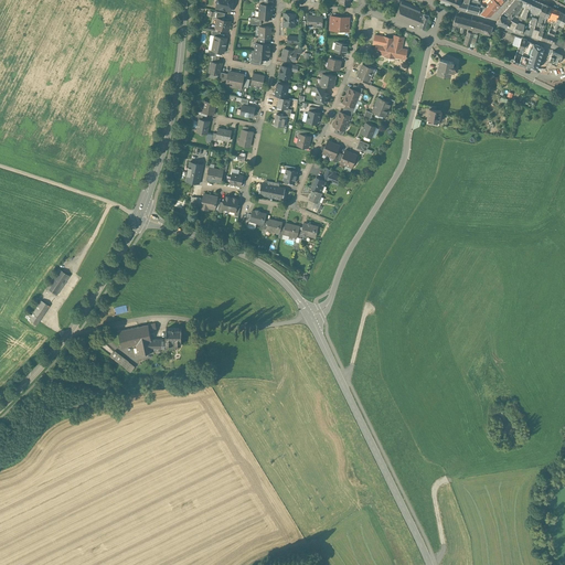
[(216,0),(215,2),(216,3),(217,3),(216,8),(231,11),(233,0),(216,0)]
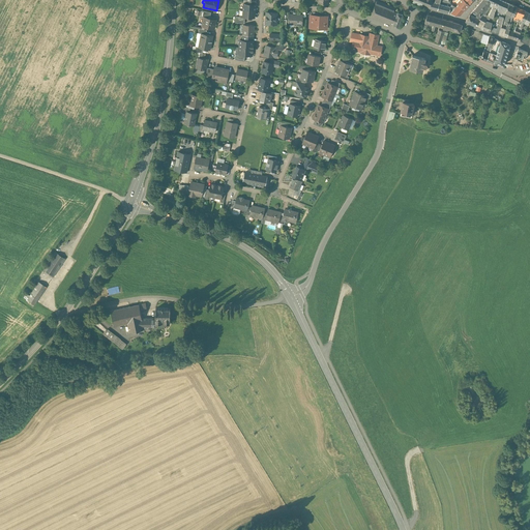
[(464,0),(459,0),(457,3),(459,4),(465,10),(469,5),(464,0)]
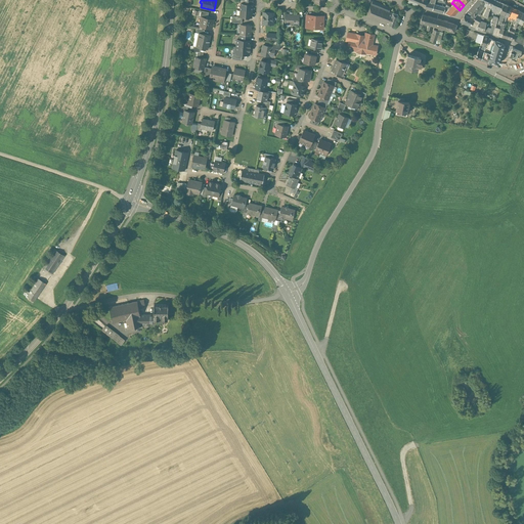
[(485,2),(481,0),(477,0),(474,4),(480,10),(482,7),(482,6),(483,5),(484,5),(485,2)]
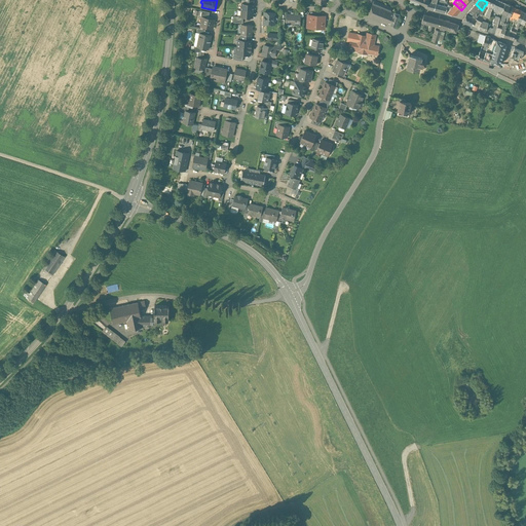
[(504,3),(496,0),(495,0),(492,8),(492,10),(500,14),(501,12),(504,3)]
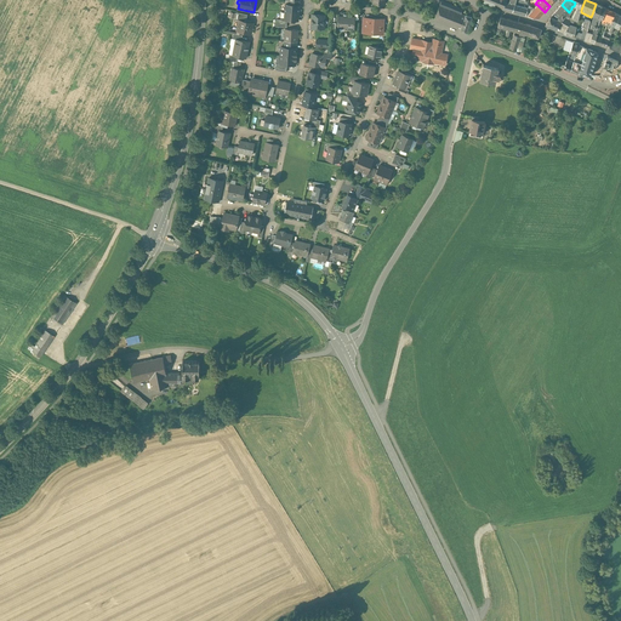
[(463,10),(443,1),(443,3),(442,1),(439,5),(461,15),(463,10)]
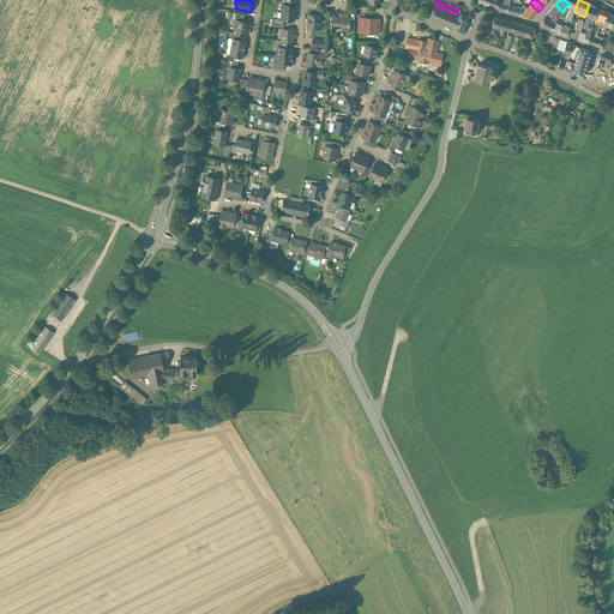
[(595,6),(589,4),(585,14),(588,16),(591,17),(595,6)]
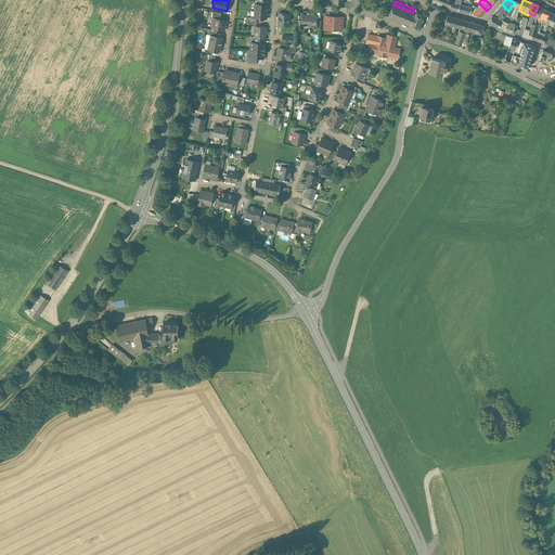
[(412,13),(392,4),(388,17),(412,27),(416,14),(412,13)]
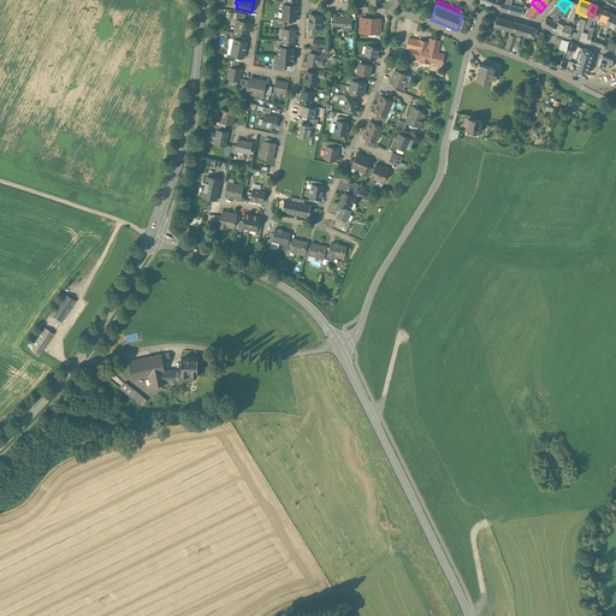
[(522,7),(510,5),(508,12),(521,15),(523,9),(522,7)]
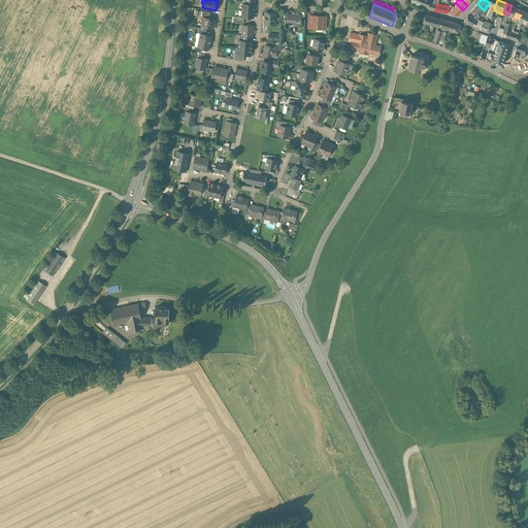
[(463,10),(457,4),(454,8),(453,9),(449,13),(458,15),(463,10)]
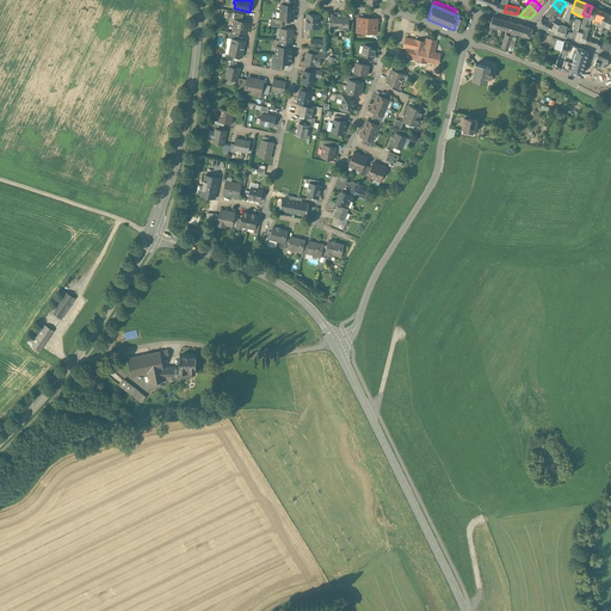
[(553,5),(542,17),(553,22),(555,17),(560,12),(553,5)]
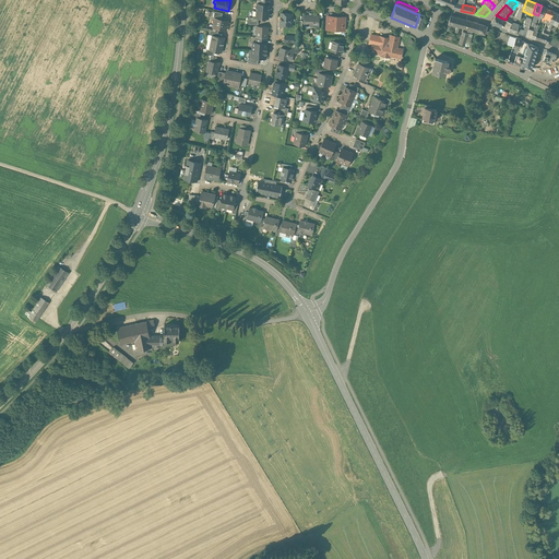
[(514,7),(514,8),(512,11),(508,15),(511,18),(513,13),(514,12),(518,8),(518,6),(516,6),(514,7)]
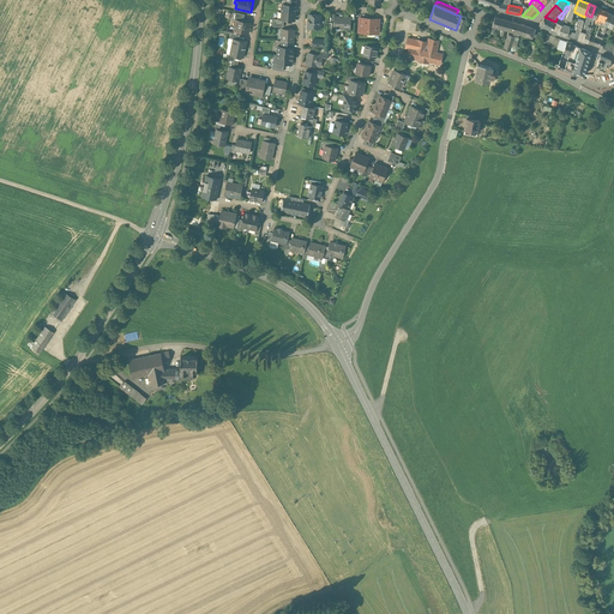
[(609,12),(600,8),(596,19),(595,22),(599,24),(600,20),(601,22),(600,25),(602,25),(603,24),(609,12)]
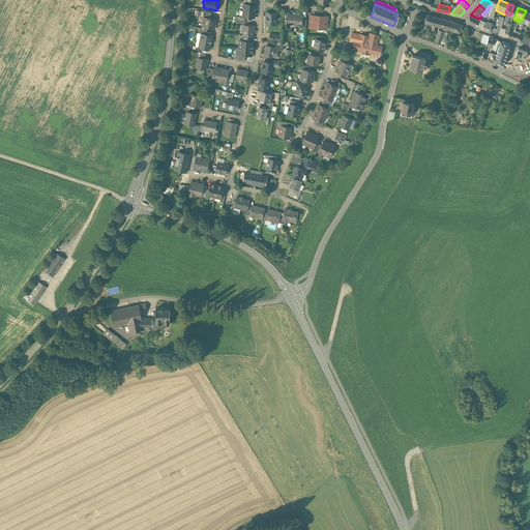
[(526,10),(521,21),(525,23),(529,12),(526,10)]
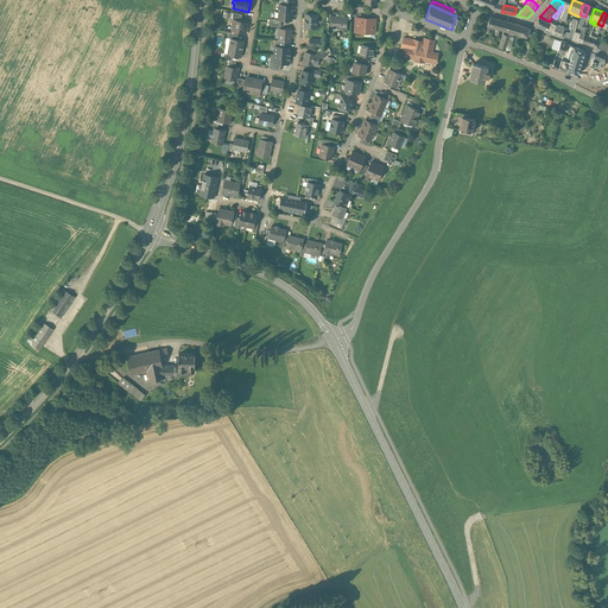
[(317,16),(305,14),(305,27),(314,29),(315,30),(316,30),(318,29),(318,26),(317,25),(317,16)]
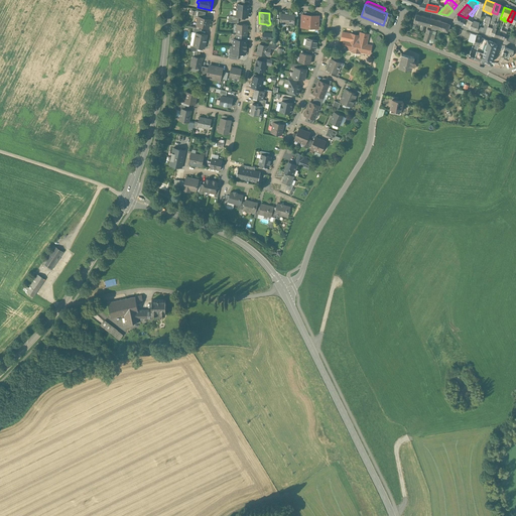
[(294,14),(281,13),(281,23),(294,24),(294,14)]
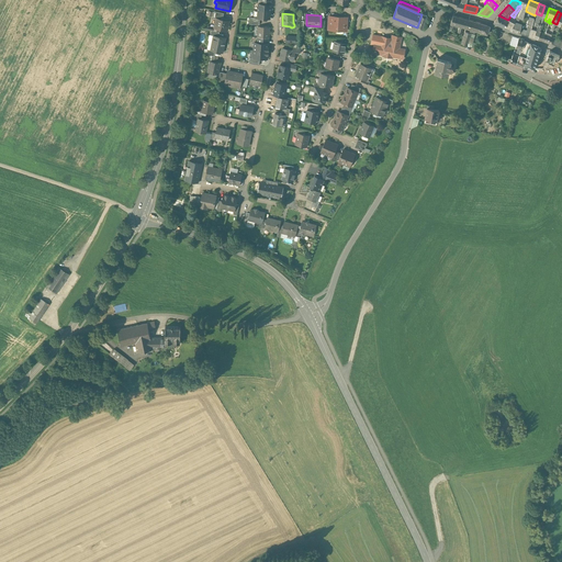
[(427,17),(422,14),(417,27),(416,27),(422,30),(427,17)]
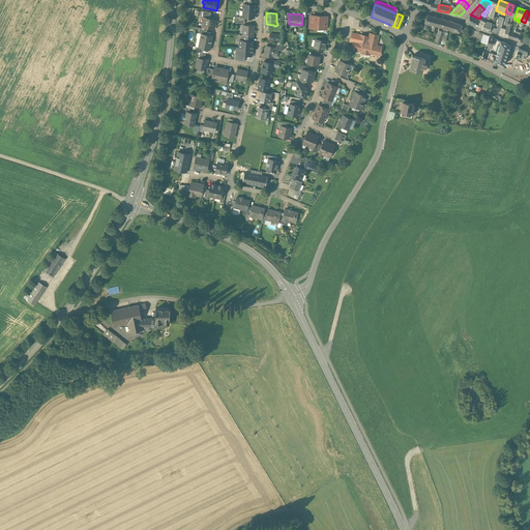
[(436,17),(428,15),(425,23),(431,24),(434,25),(436,17)]
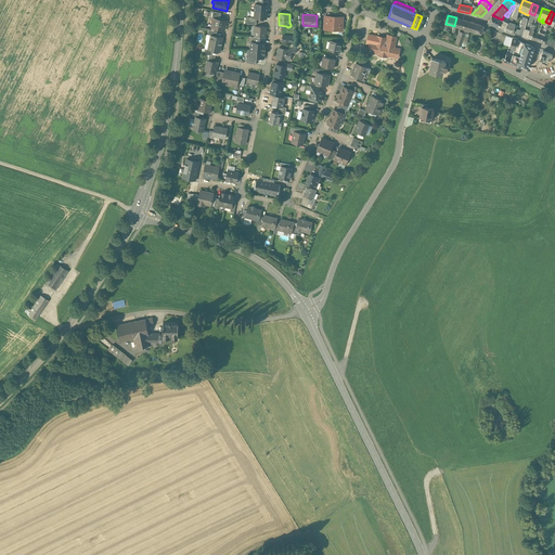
[(502,20),(492,15),(488,23),(498,27),(500,23),(502,20)]
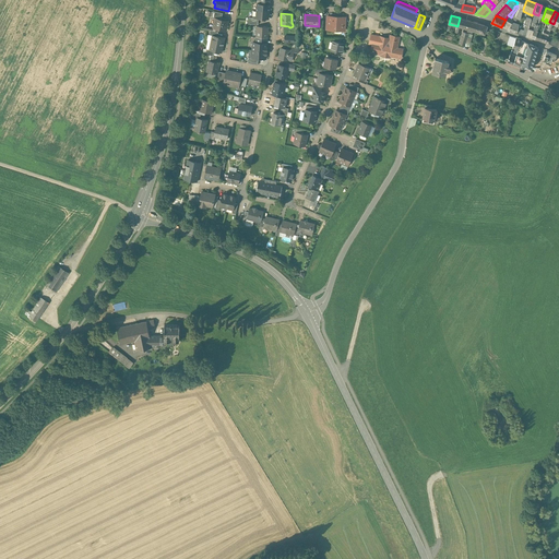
[(222,18),(216,16),(215,19),(213,27),(218,28),(226,31),(228,21),(221,20),(221,18),(222,18)]
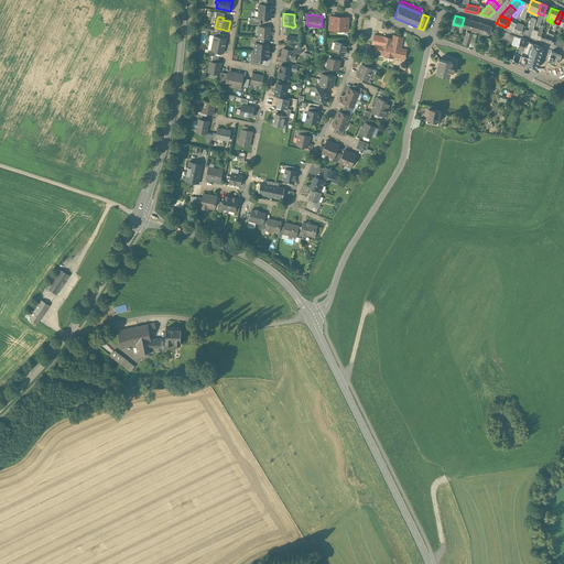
[(348,18),(331,17),(329,30),(348,31),(348,18)]
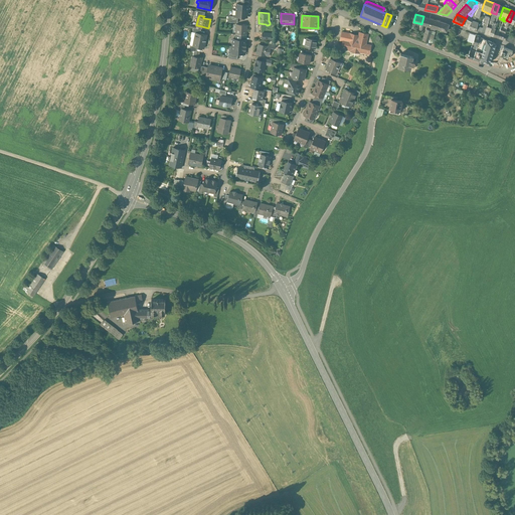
[(441,21),(430,18),(426,26),(428,26),(431,27),(436,28),(439,29),(441,22),(441,21)]
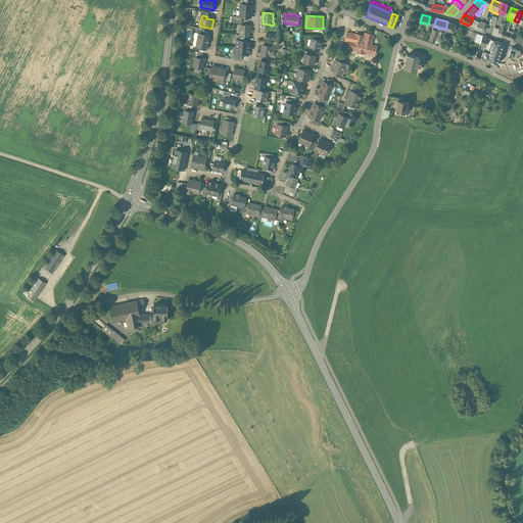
[(454,24),(447,22),(445,30),(444,30),(453,33),(455,27),(453,26),(454,24)]
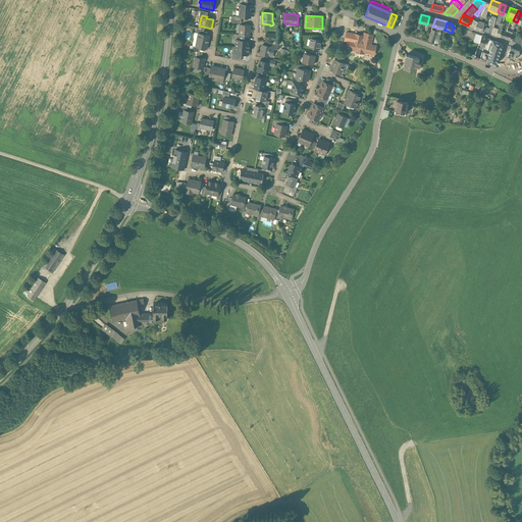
[(483,23),(477,22),(476,24),(474,29),(482,32),(484,24),(483,23)]
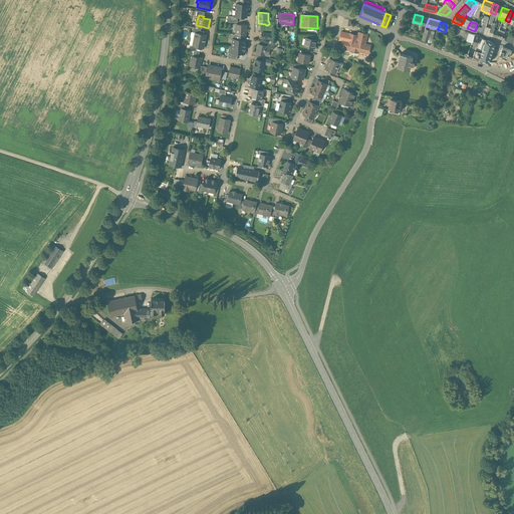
[(246,24),(236,24),(236,34),(244,34),(246,34),(246,24)]
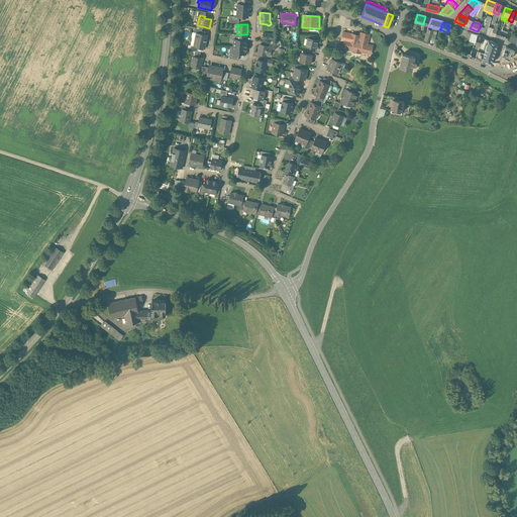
[(431,30),(428,29),(424,40),(430,42),(432,34),(433,30),(431,30)]
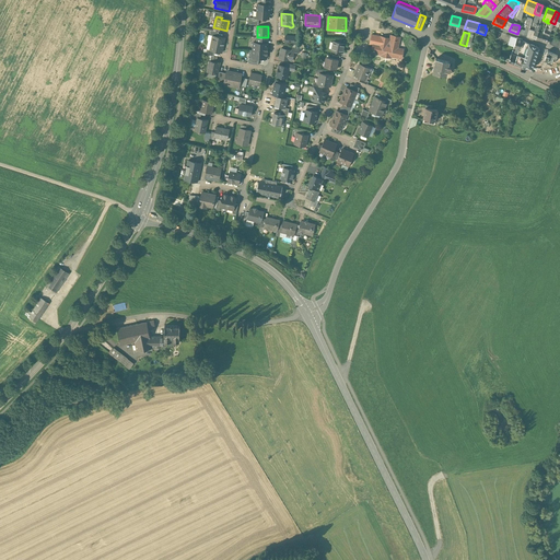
[(391,38),(371,34),(369,44),(373,44),(371,53),(382,55),(382,56),(391,58),(392,57),(401,59),(404,49),(398,48),(400,37),(391,35),(391,38)]
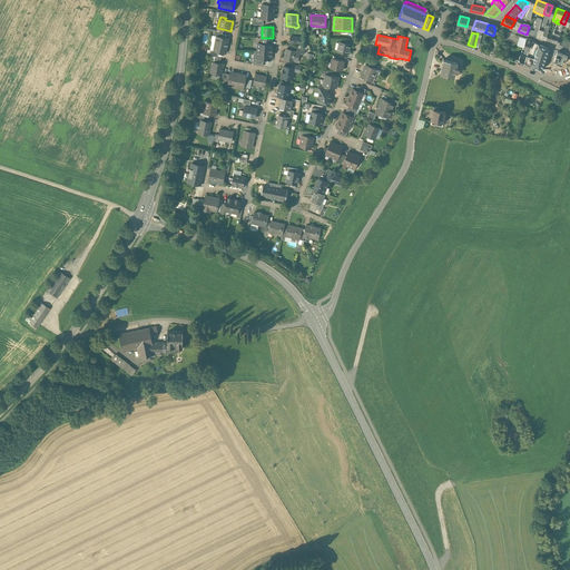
[(559,37),(553,35),(550,41),(560,46),(563,38),(559,37)]
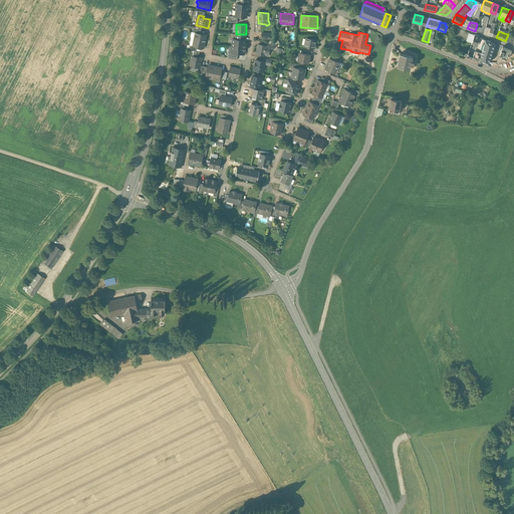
[(200,33),(196,32),(195,32),(193,46),(197,47),(204,48),(206,34),(200,33)]
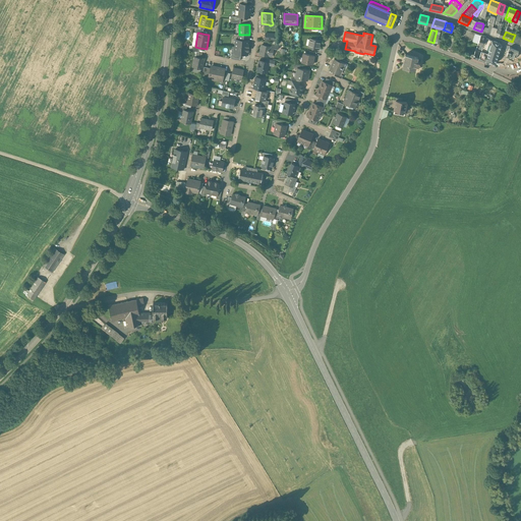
[(480,36),(475,34),(472,42),(477,44),(480,36)]
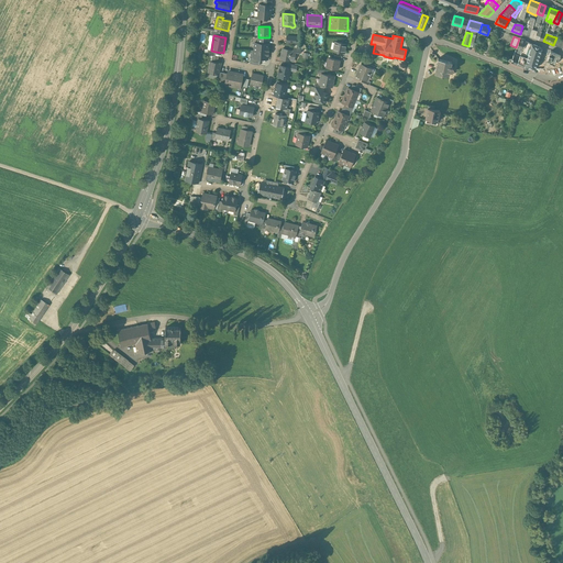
[(494,40),(488,39),(485,47),(486,47),(492,48),(494,40)]
